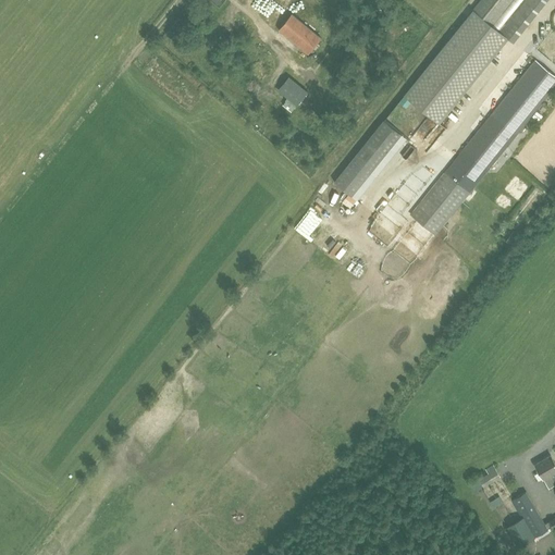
[(505,35),(510,39),(541,0),(476,0),(403,91),(438,120),(505,35)]
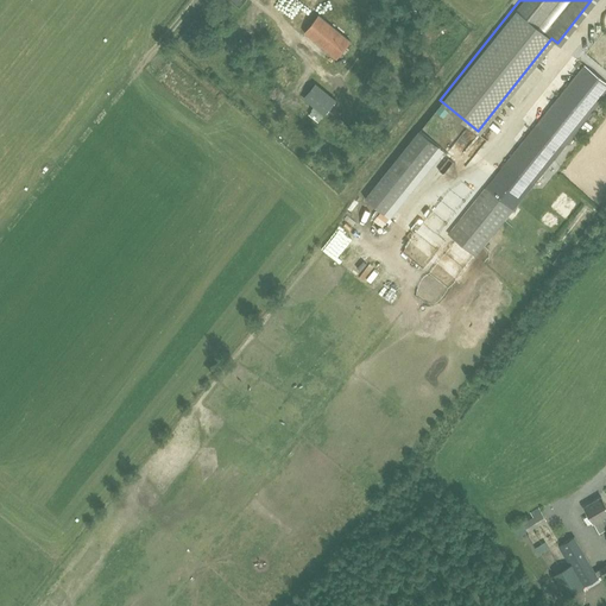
[(302,30),(334,56),(348,38),(316,13),(302,30)]
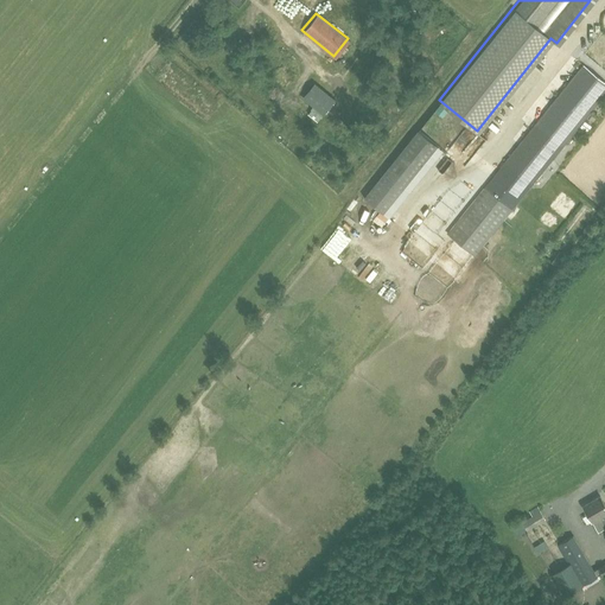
[(192,17),(178,34),(183,38),(198,20),(192,17)]
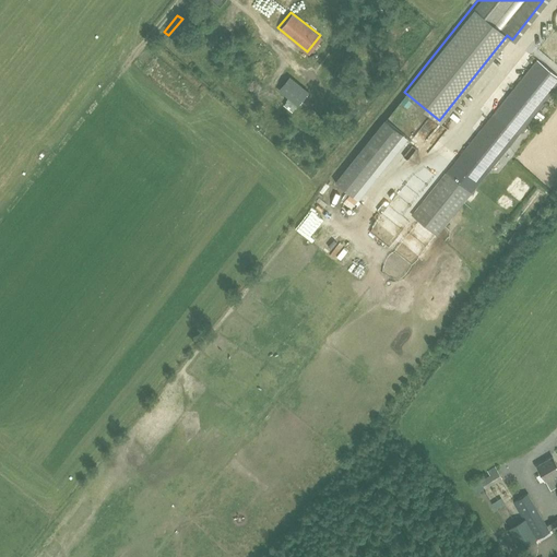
[(436,233),(487,168),(556,81),(556,75),(534,58),(410,212),(436,233)]
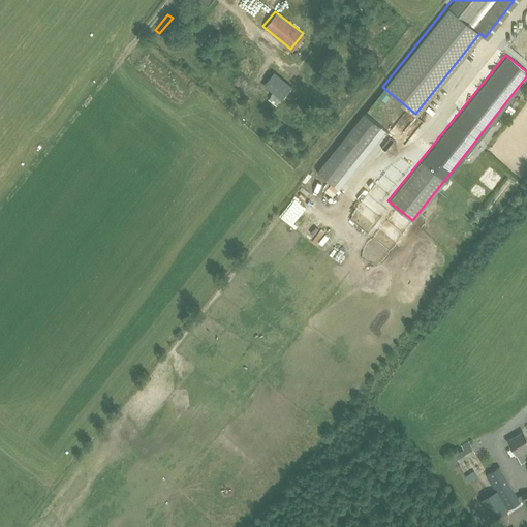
[(289,85),(272,70),(260,84),(275,95),(279,97),(289,85)]
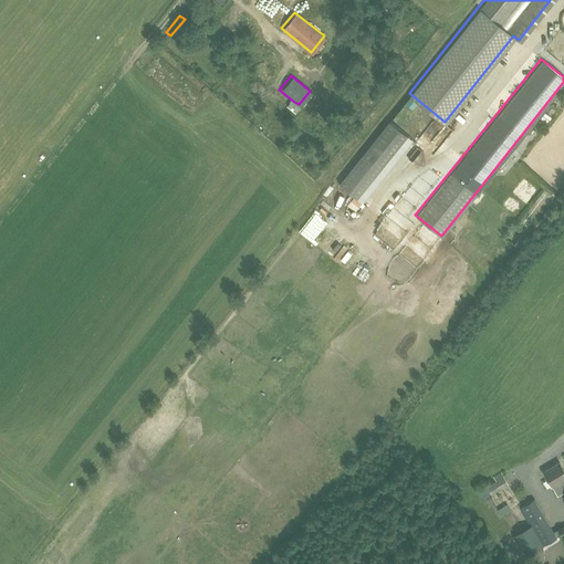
[(554,494),(563,489),(563,503),(563,469),(557,459),(541,469),(554,494)]
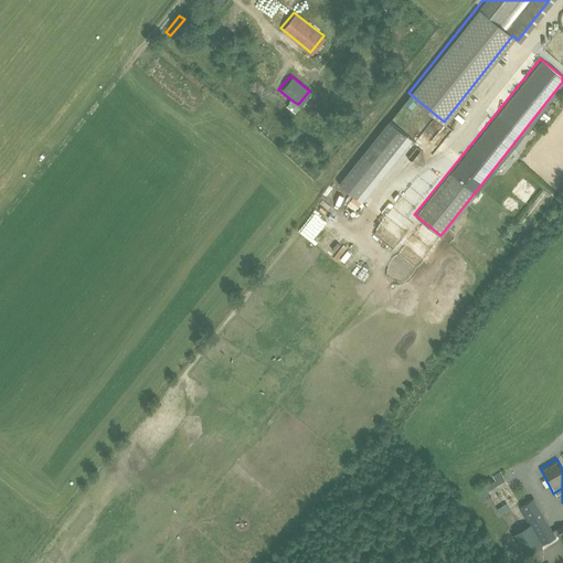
[(490,474),(494,478),(484,484),(489,492),(489,497),(498,512),(518,500),(498,469),(490,474)]
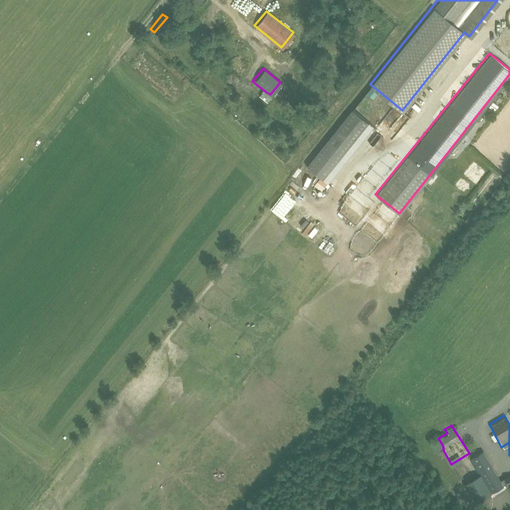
[(468,458),(481,479),(473,485),(467,489),(475,501),(489,492),(490,493),(502,485),(481,449),(468,458)]
